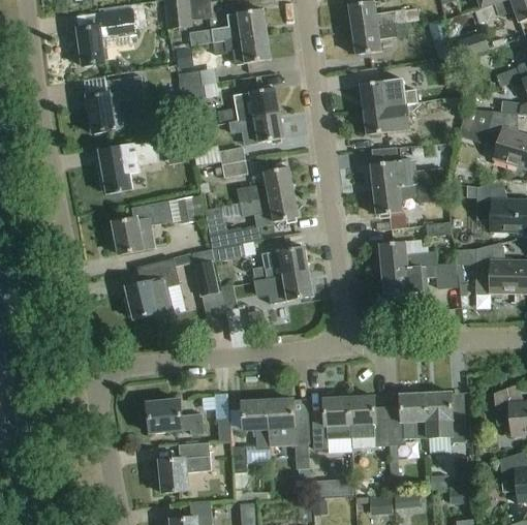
[(209,0),(166,5),(168,28),(189,26),(188,19),(211,16),(209,0)]
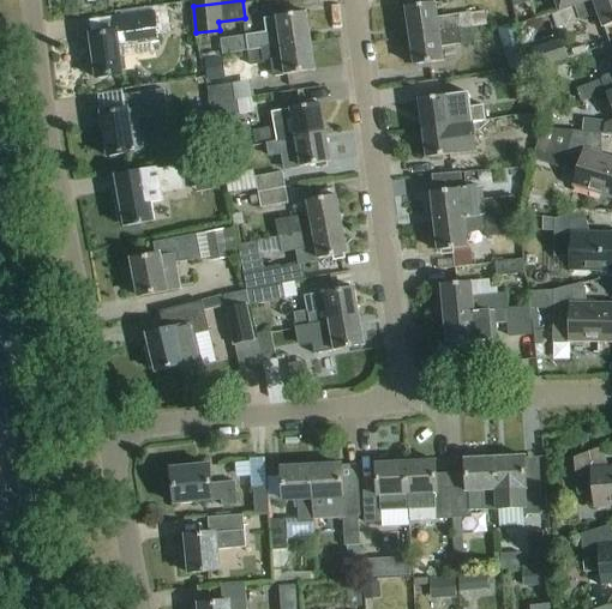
[(555,25),(595,10),(601,26),(611,22),(611,0),(586,0),(557,11),(550,12),(555,25)]
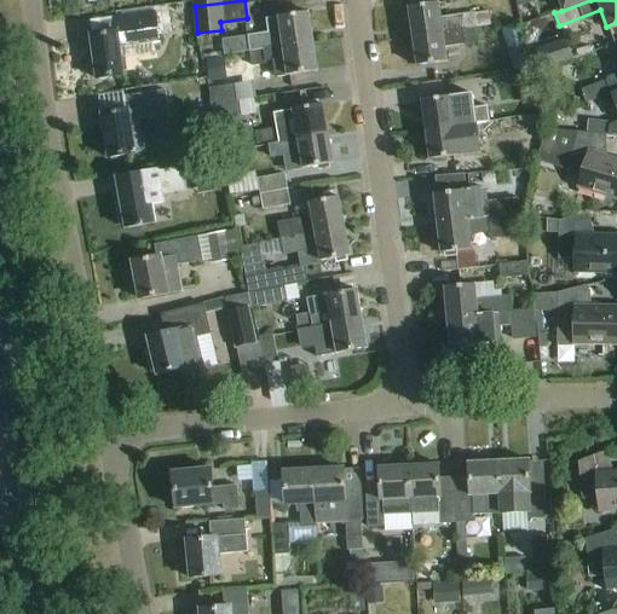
[(561,11),(590,0),(558,0),(561,11)]
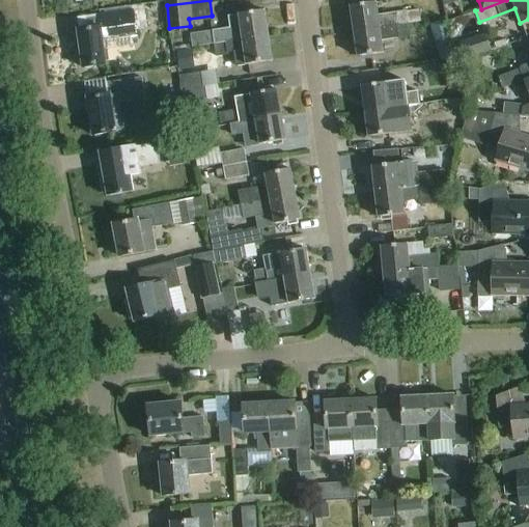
[(394,11),(376,14),(374,1),(349,4),(353,29),(408,21),(408,20),(420,19),(419,8),(394,11)]
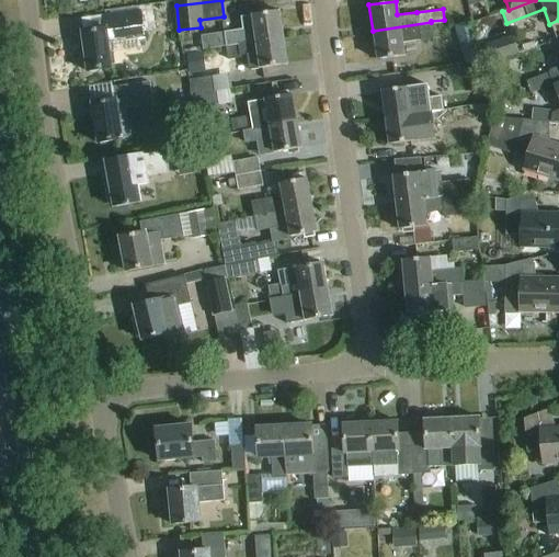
[(227,43),(227,44),(282,36),(277,9),(251,13),(253,26),(224,32),(226,43),(227,43)]
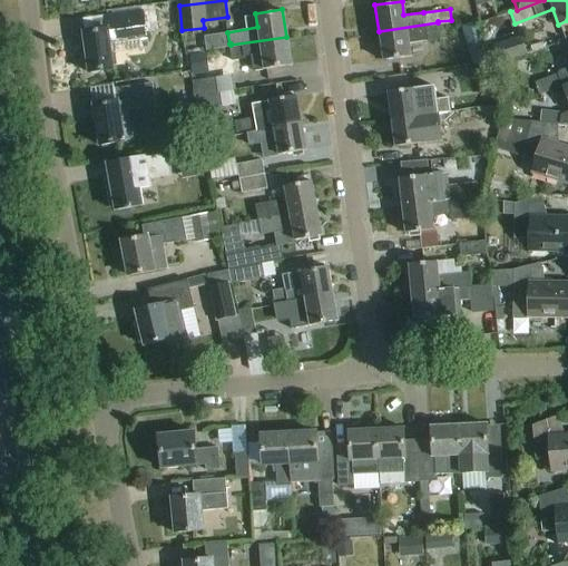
[(145,37),(140,10),(103,15),(105,27),(81,30),(87,70),(113,67),(109,42),(145,37)]
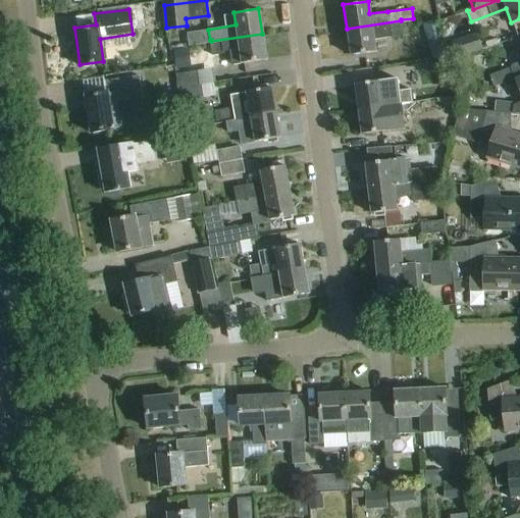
[(421,22),(426,42),(442,38),(436,18),(421,22)]
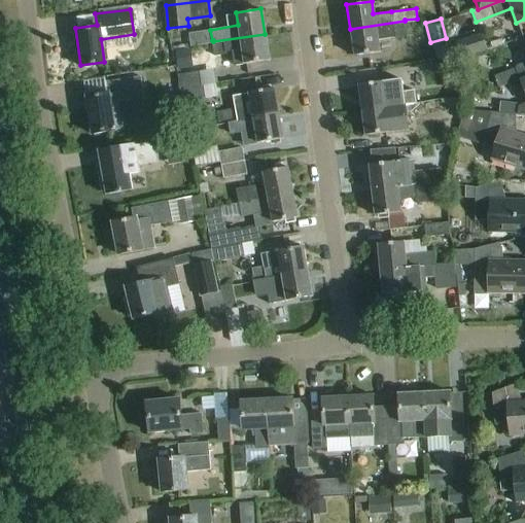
[(405,21),(350,29),(353,55),(379,50),(377,38),(394,36),(393,35),(406,34),(405,21)]
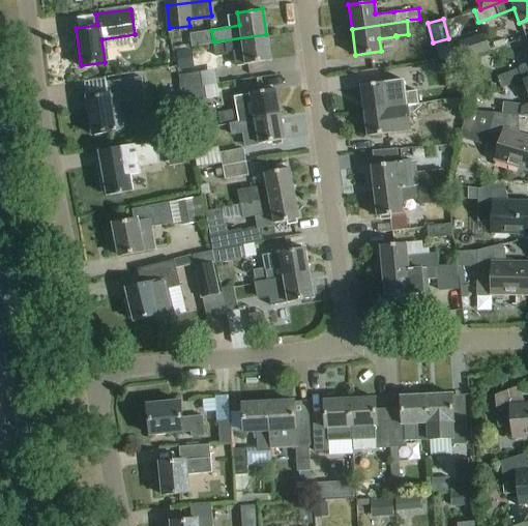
[(211,30),(188,33),(191,45),(213,40),(211,30)]
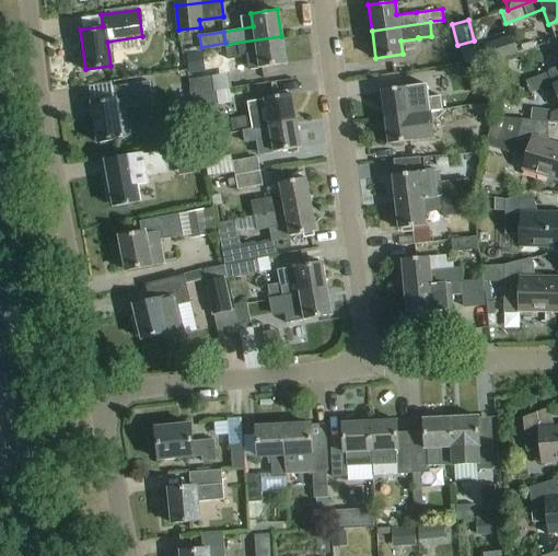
[(510,34),(481,43),(486,59),(515,49),(510,34)]
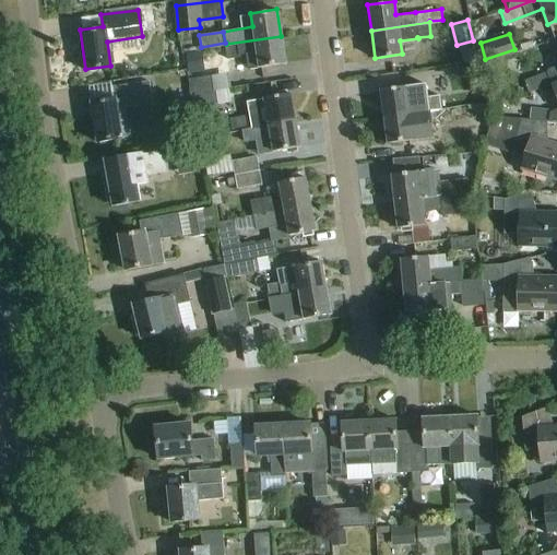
[(227,56),(245,52),(247,68),(258,67),(284,62),(281,36),(226,44),(227,56)]
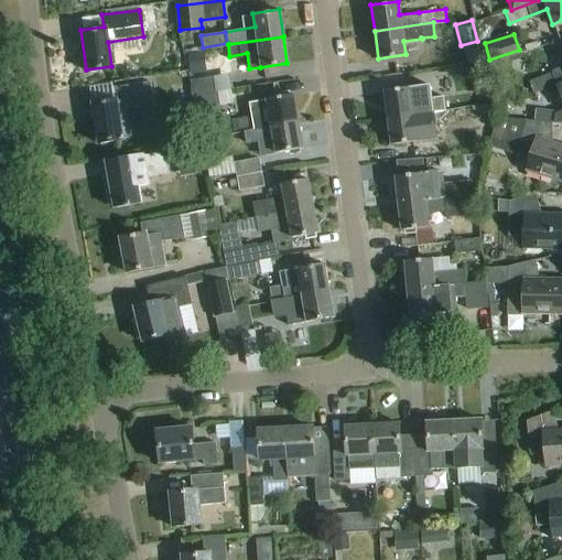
[(555,84),(561,82),(561,38),(550,43),(551,46),(561,51),(561,64),(552,68),(550,72),(528,79),(532,92),(542,87),(543,88),(555,84)]
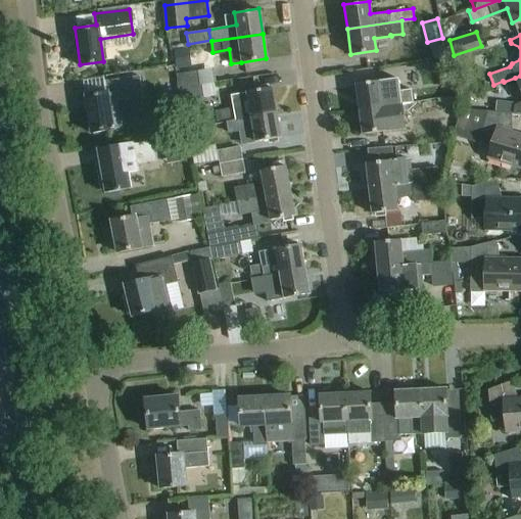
[(173,49),(175,66),(189,64),(187,47),(173,49)]
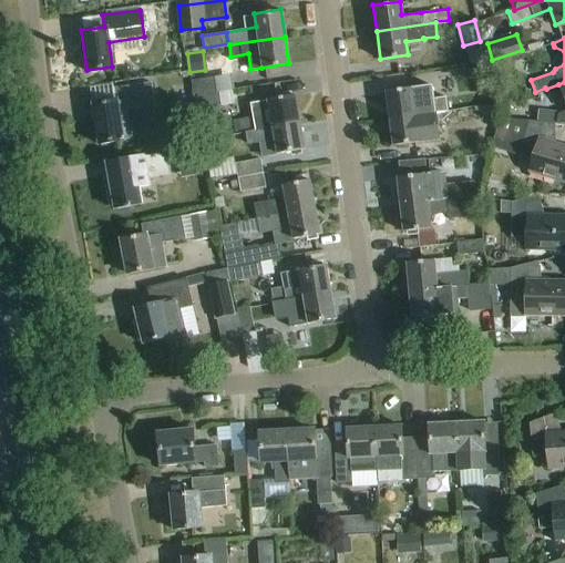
[(490,59),(463,62),(464,75),(491,72),(490,59)]
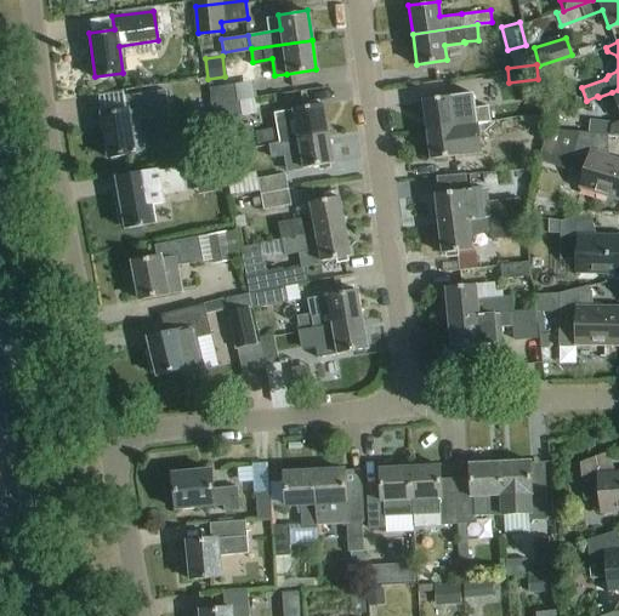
[(210,102),(239,98),(237,81),(208,85),(210,102)]
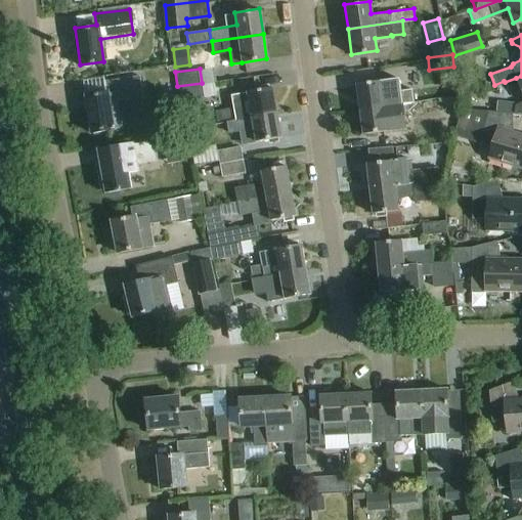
[(141,95),(138,75),(103,80),(105,91),(84,95),(90,132),(121,127),(117,99),(141,95)]
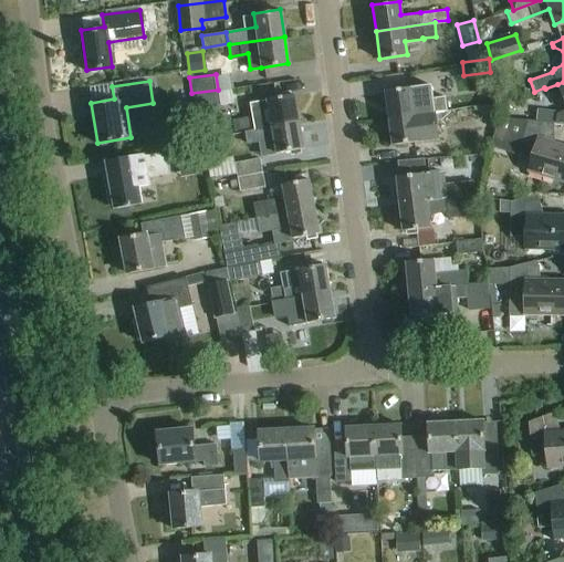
[(384,90),(388,116),(447,108),(445,96),(432,97),(432,99),(413,101),(411,86),(384,90)]
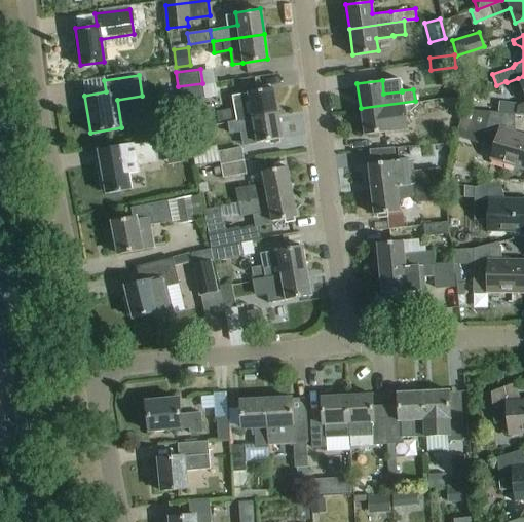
[(202,83),(178,86),(180,99),(203,97),(202,83)]
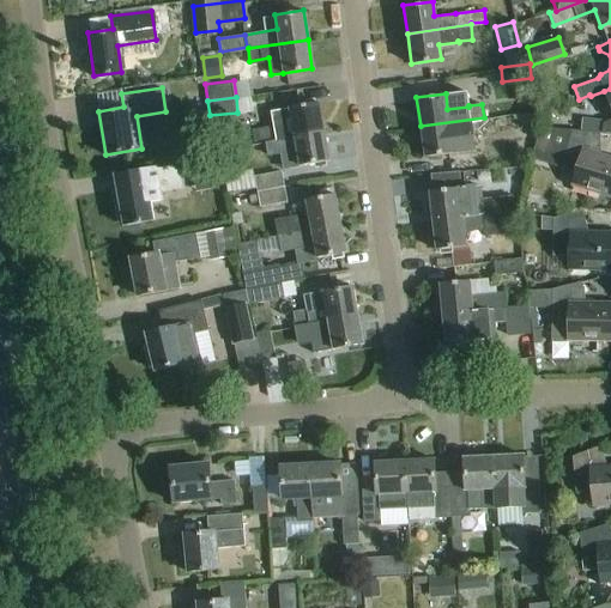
[(289,107),(291,122),(249,129),(252,141),(261,140),(261,141),(322,131),(318,102),(289,107)]
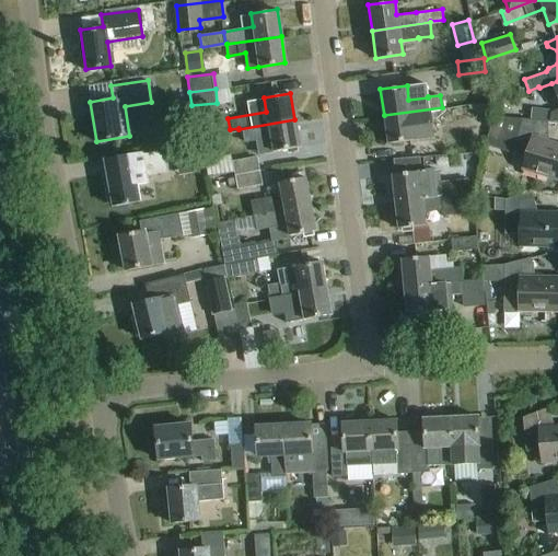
[(442,107),(384,115),(387,142),(432,137),(430,122),(452,119),(450,107),(442,108),(442,107)]
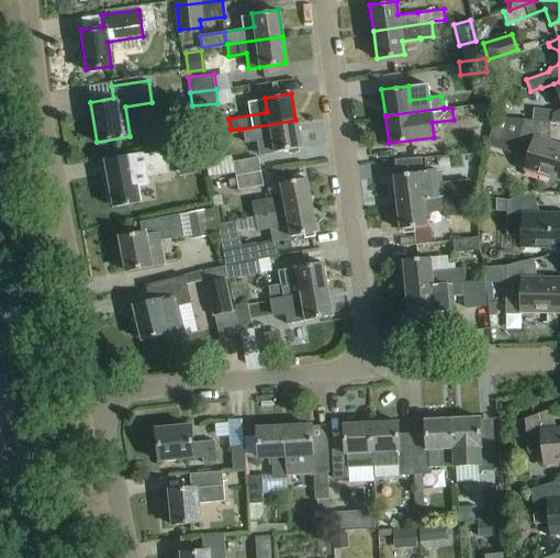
[(488,131),(499,133),(503,119),(492,115),(488,131)]
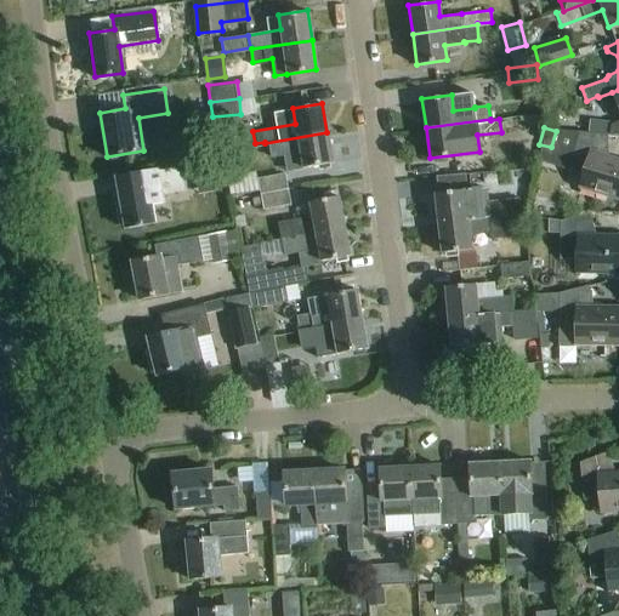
[(607,133),(578,130),(566,167),(581,172),(578,186),(618,198),(618,159),(606,155),(607,133)]
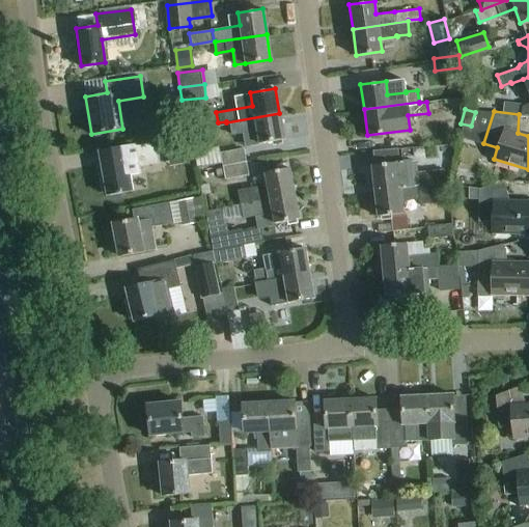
[(240,134),(256,132),(258,143),(283,138),(279,113),(226,122),(228,135),(240,133),(240,134)]
